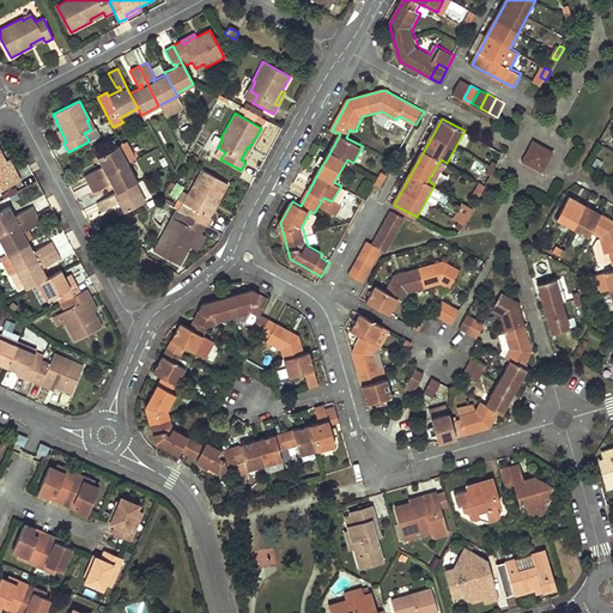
[(60,129),(56,131),(64,144),(66,141),(60,129)]
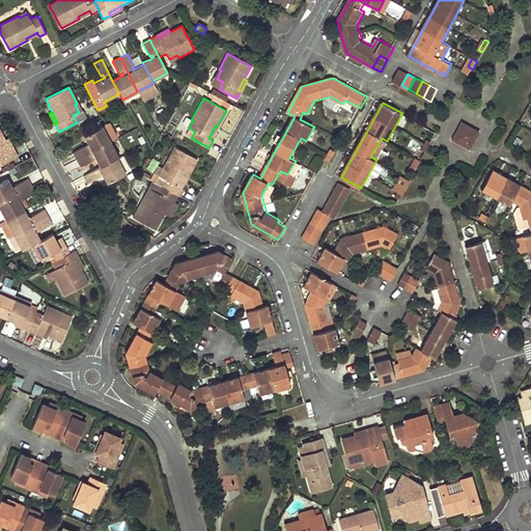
[(464,121),(454,139),(472,149),(481,132),(464,121)]
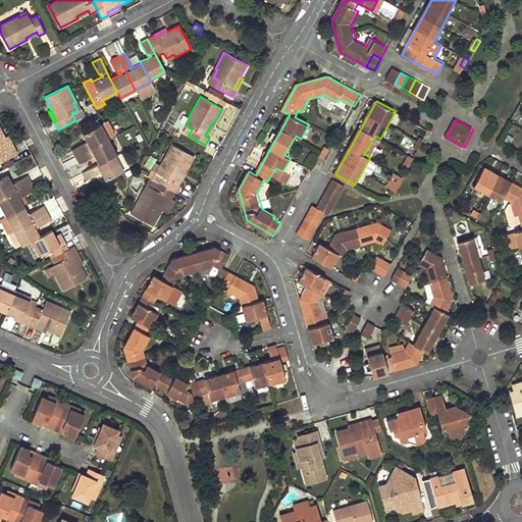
[(85,143),(71,150),(75,157),(108,140),(100,124),(83,134),(87,142),(88,144),(86,146),(85,143)]
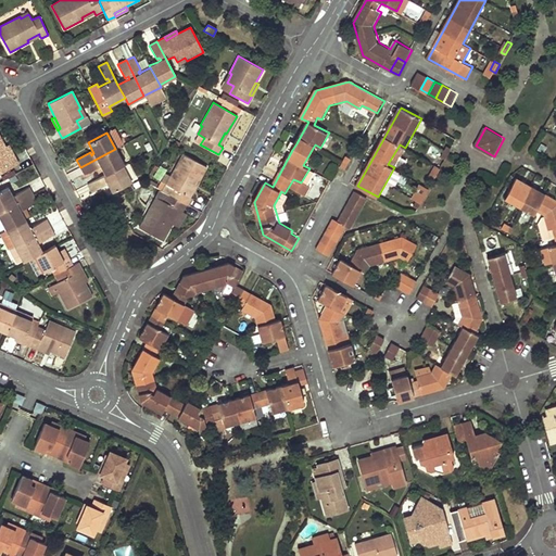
[(0,137),(0,174),(19,164),(14,156),(11,158),(4,146),(0,137)]
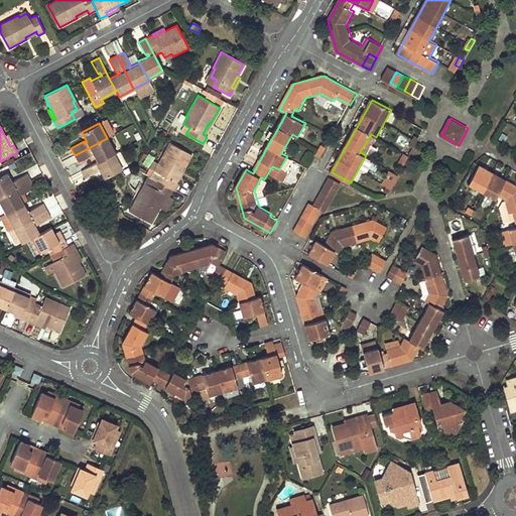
[(7,134),(4,135),(10,146),(13,145),(7,134)]
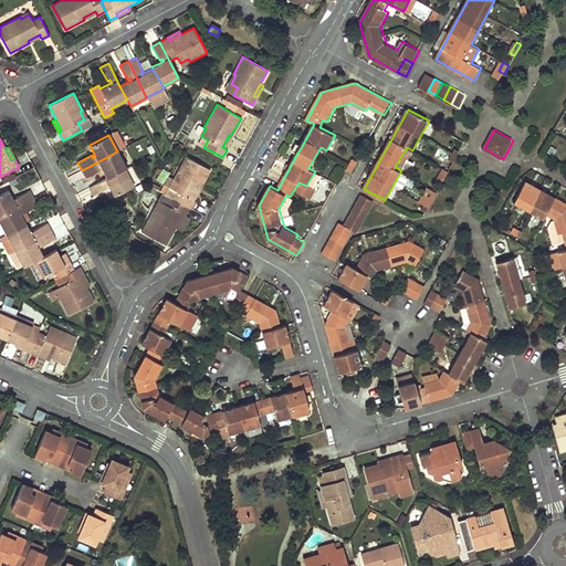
[(457,148),(450,159),(454,161),(461,152),(457,148)]
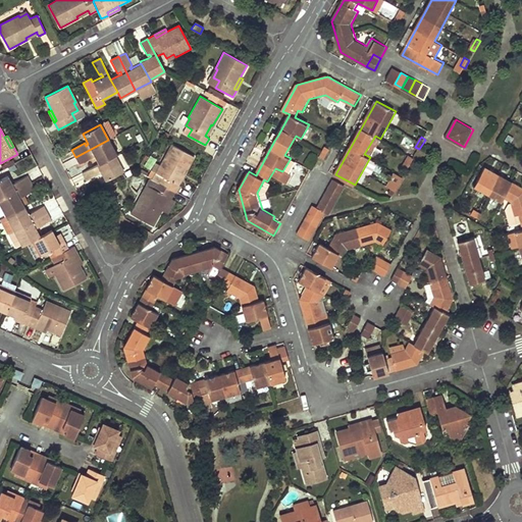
[(108,140),(75,157),(80,164),(92,157),(91,155),(93,154),(95,156),(99,164),(115,155),(116,154),(108,140)]
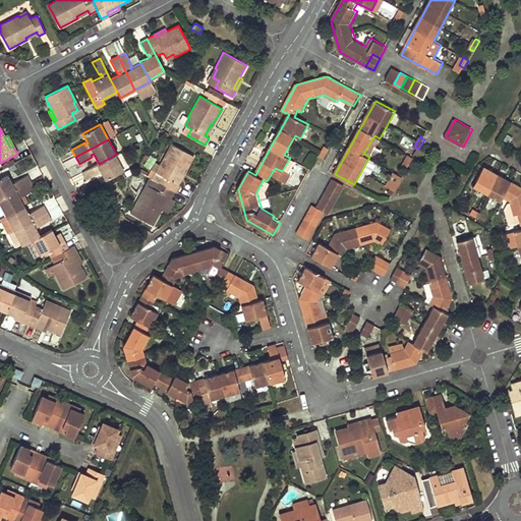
[(193,156),(171,143),(159,165),(162,166),(158,174),(163,177),(160,183),(174,191),(176,192),(180,185),(178,184),(176,183),(182,172),(184,173),(193,156)]
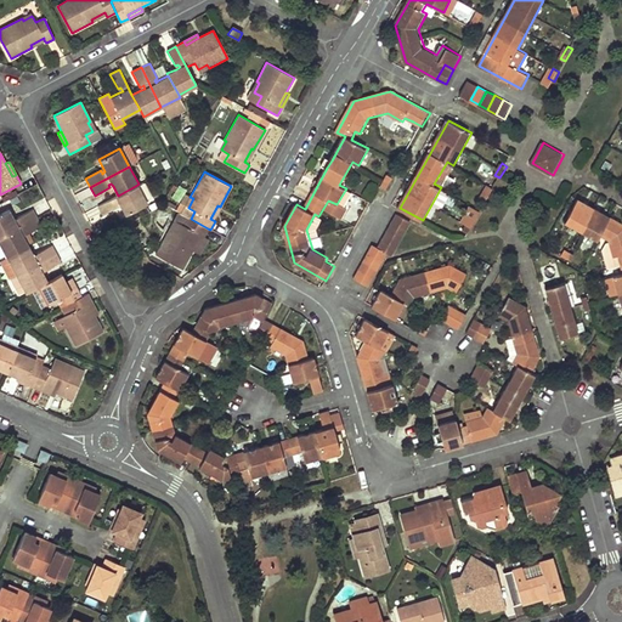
[(389,175),(383,186),(388,188),(394,177),(389,175)]
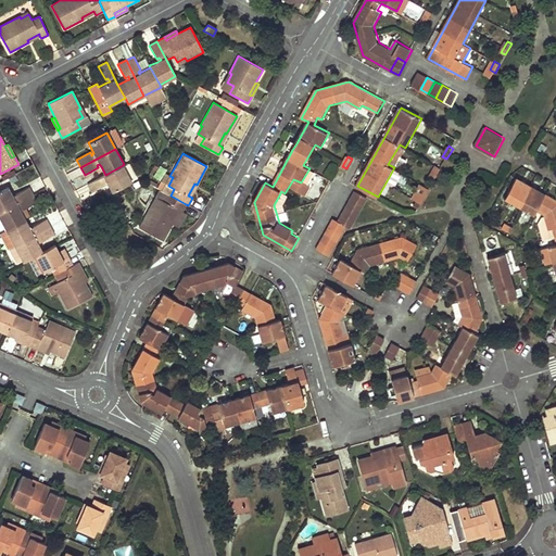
[(105,175),(87,184),(91,191),(104,185),(103,182),(105,180),(108,184),(112,191),(131,181),(123,165),(105,175)]
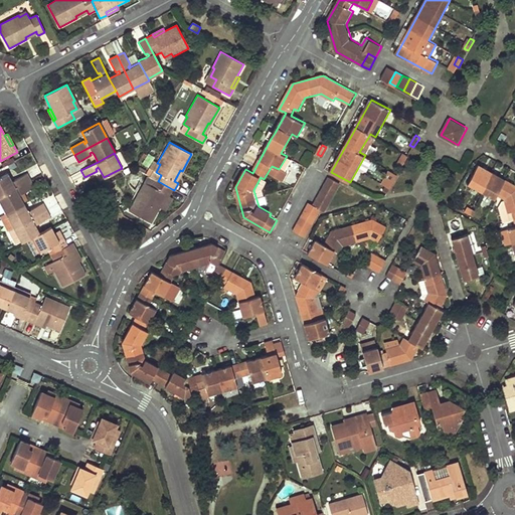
[(514,184),(480,165),(470,183),(497,198),(499,195),(506,198),(506,200),(503,201),(497,205),(500,215),(508,213),(508,215),(501,217),(503,223),(514,218),(514,226),(510,228),(514,246),(514,184)]
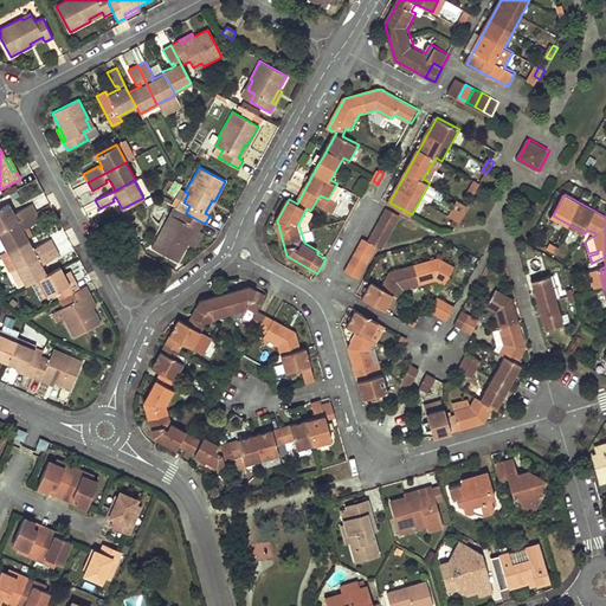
[(8,205),(0,208),(0,232),(36,213),(31,205),(17,212),(18,216),(15,218),(13,214),(8,205)]
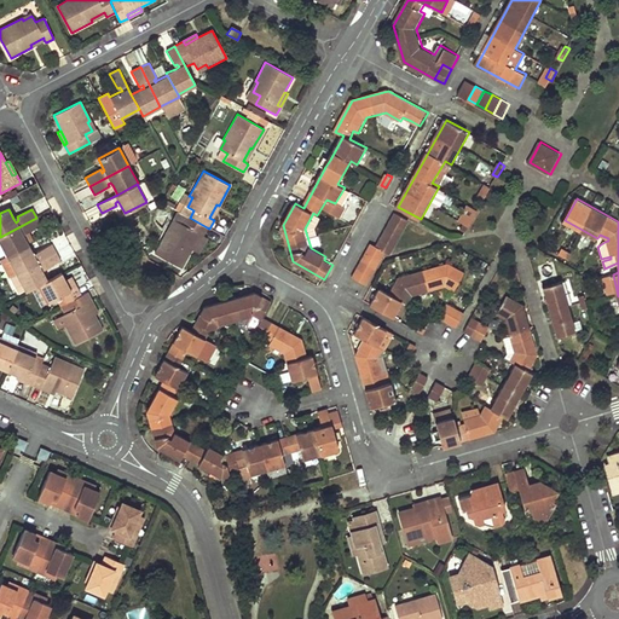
[(397,213),(392,221),(406,230),(411,221),(397,213)]
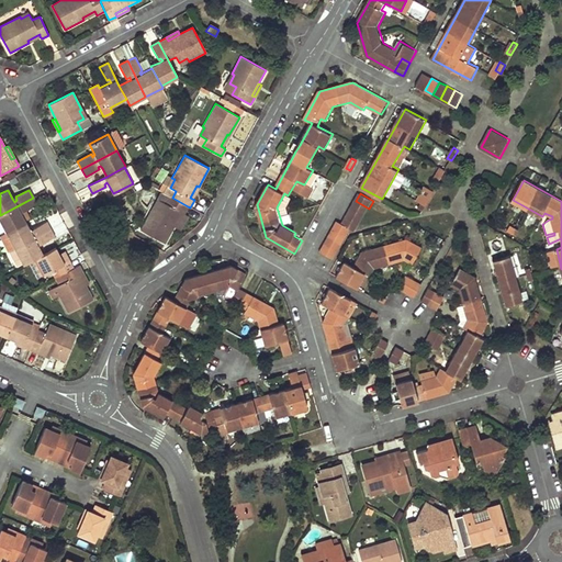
[(172,198),(169,195),(166,203),(160,200),(155,209),(153,206),(141,229),(165,243),(175,224),(173,223),(180,211),(181,212),(183,214),(188,206),(172,198)]
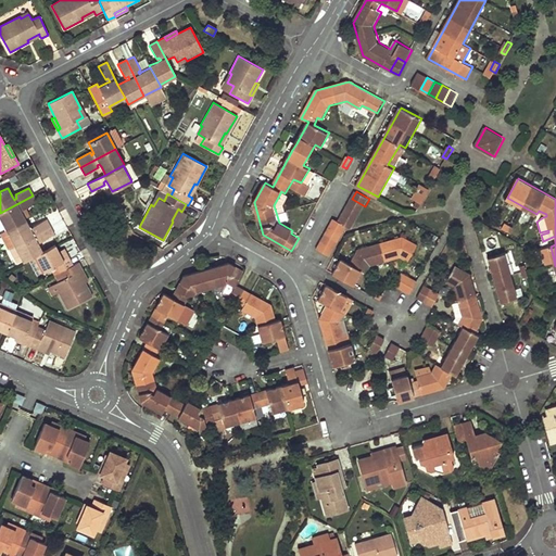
[(33,196),(0,213),(0,219),(5,230),(25,220),(21,212),(19,209),(22,207),(23,210),(37,203),(33,196)]
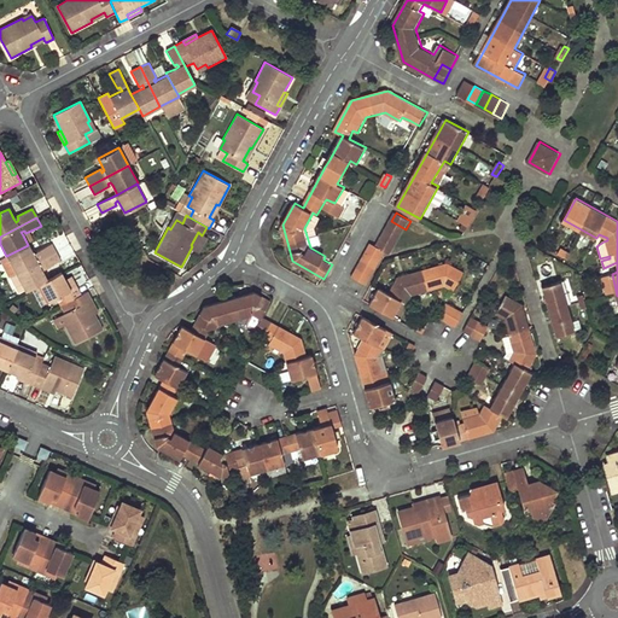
[(468,217),(461,229),(466,232),(473,220),(468,217)]
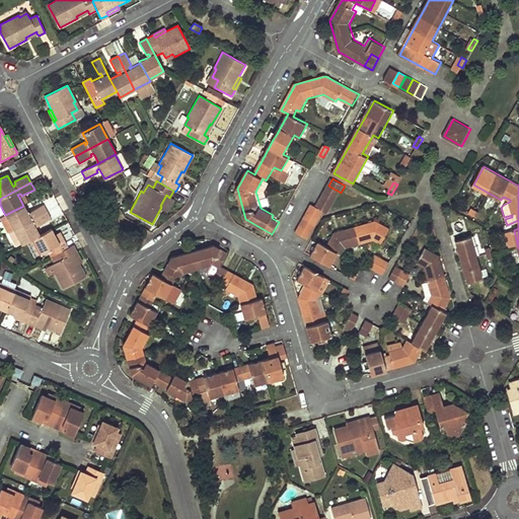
[(328,186),(324,193),(337,199),(341,193),(328,186)]
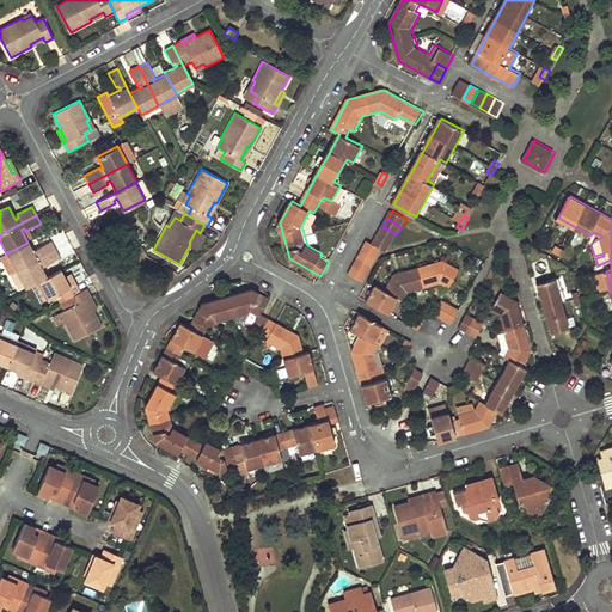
[(383,227),(378,236),(392,244),(397,234),(383,227)]
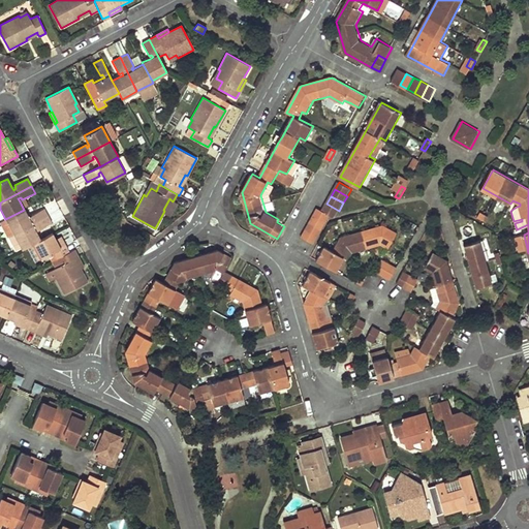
[(327,204),(322,211),(331,215),(335,218),(339,211),(327,204)]
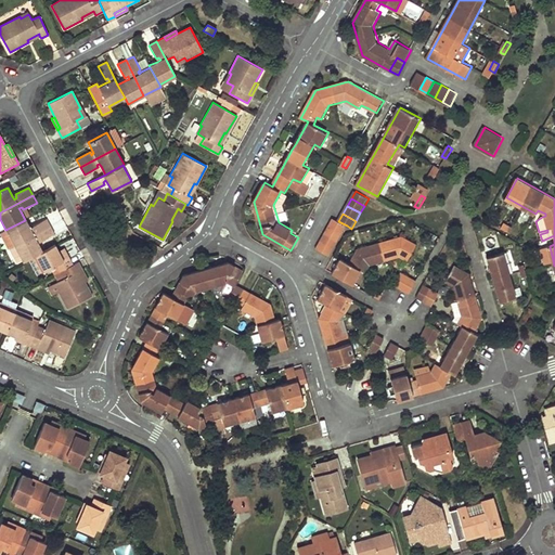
[(25,220),(5,230),(14,246),(50,228),(46,219),(31,227),(34,229),(30,231),(29,228),(25,220)]
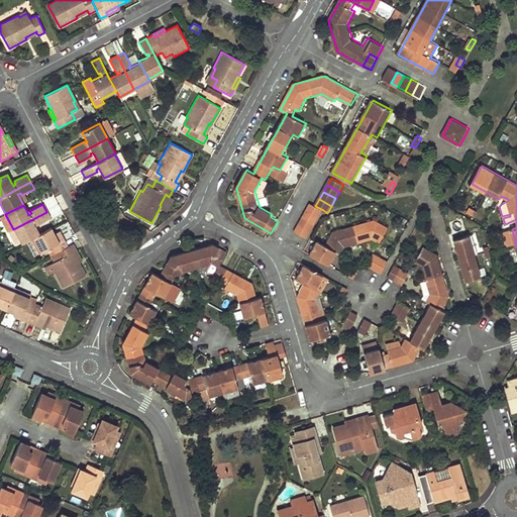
[(311,204),(307,211),(319,217),(323,210),(315,206),(311,204)]
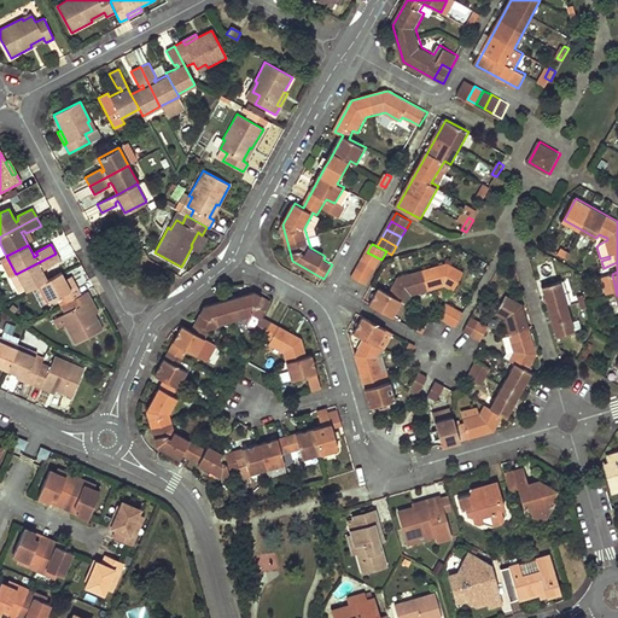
[(564,248),(560,254),(570,258),(572,252),(564,248)]
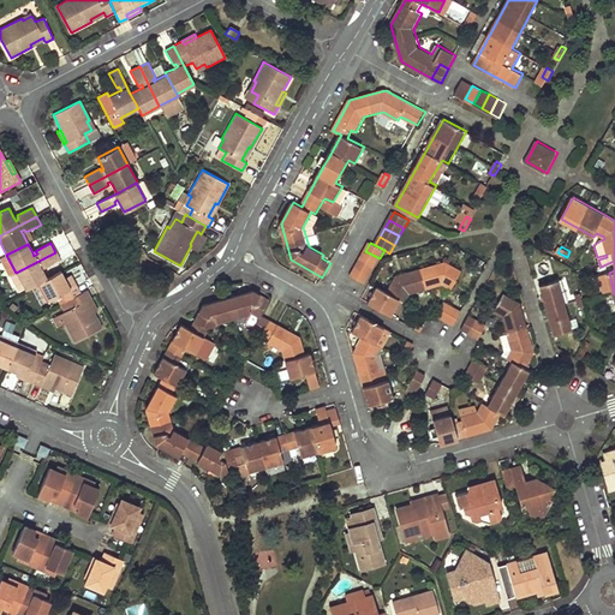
[(365,251),(360,258),(375,267),(380,258),(365,251)]
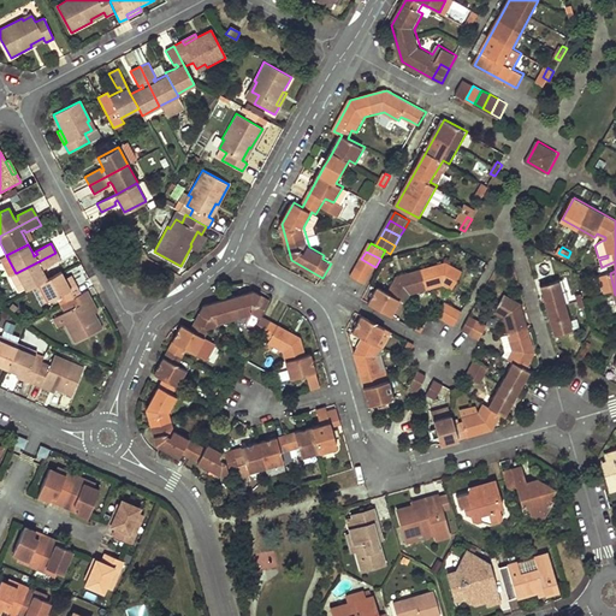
[(55,253),(16,273),(25,291),(39,284),(47,279),(41,270),(40,267),(43,265),(45,268),(59,260),(55,253)]
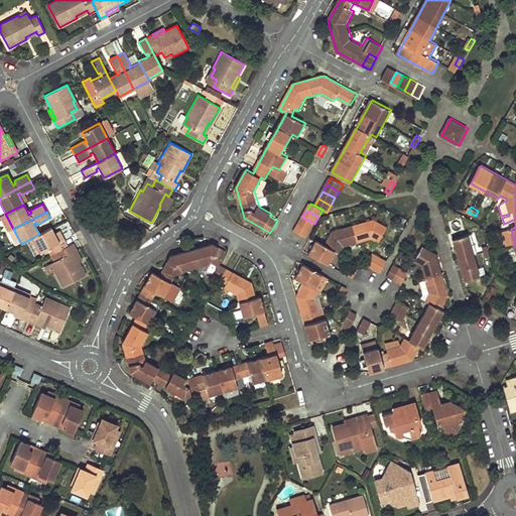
[(299,224),(310,231),(314,224),(302,217),(299,224)]
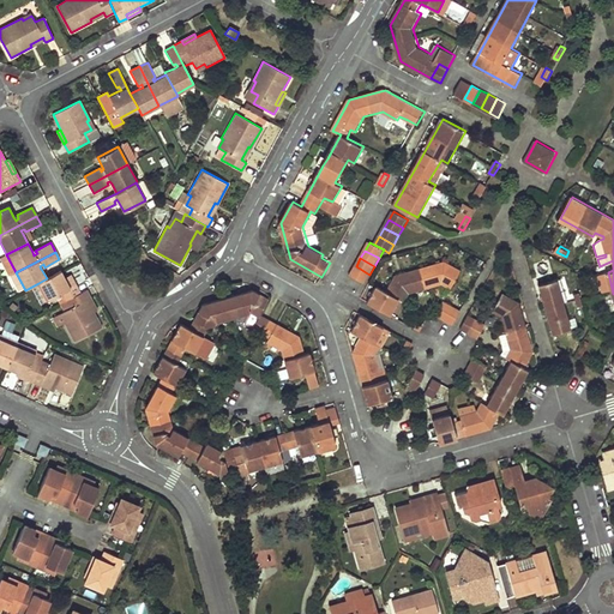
[(378,286),(369,302),(392,315),(401,299),(405,302),(410,293),(444,283),(452,288),(463,270),(446,262),(397,276),(389,292),(378,286)]
